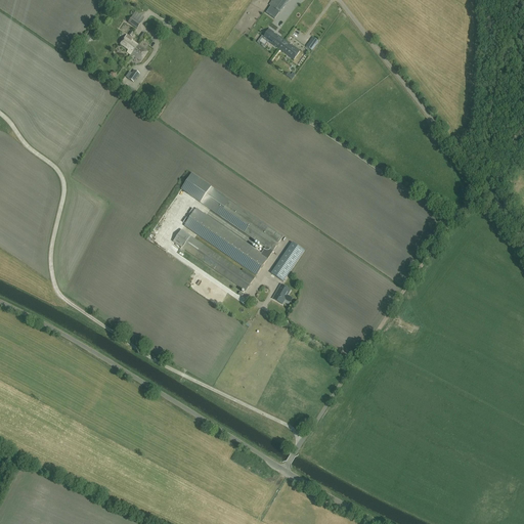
[(279,12),(289,0),(272,0),(269,5),(279,12)]
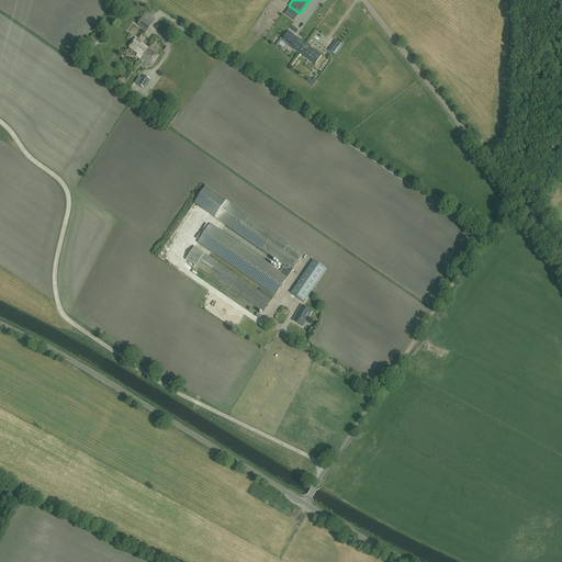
[(147,31),(150,25),(142,19),(137,24),(147,31)]
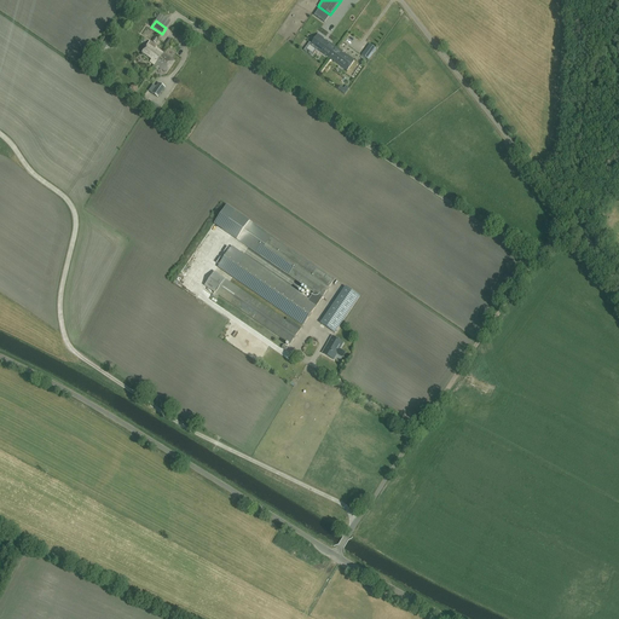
[(324,39),(318,35),(311,45),(347,70),(354,61),(345,53),(343,55),(341,53),(342,52),(327,40),(325,42),(323,40),(324,39)]
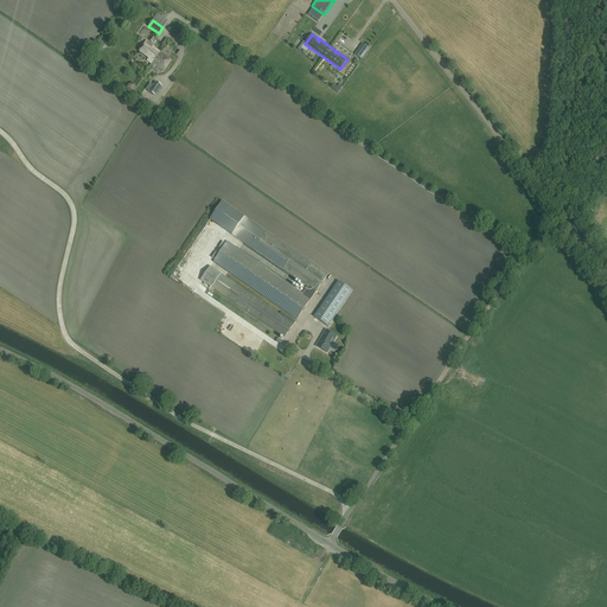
[(159,68),(163,71),(171,59),(152,46),(153,45),(146,40),(139,51),(148,58),(147,61),(158,69),(159,68)]
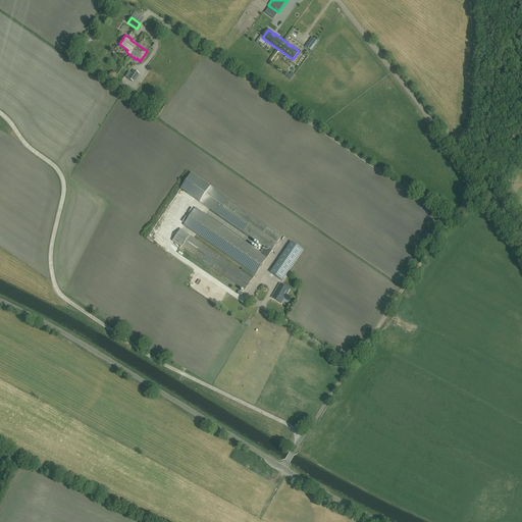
[(133,82),(139,73),(134,70),(127,79),(133,82)]
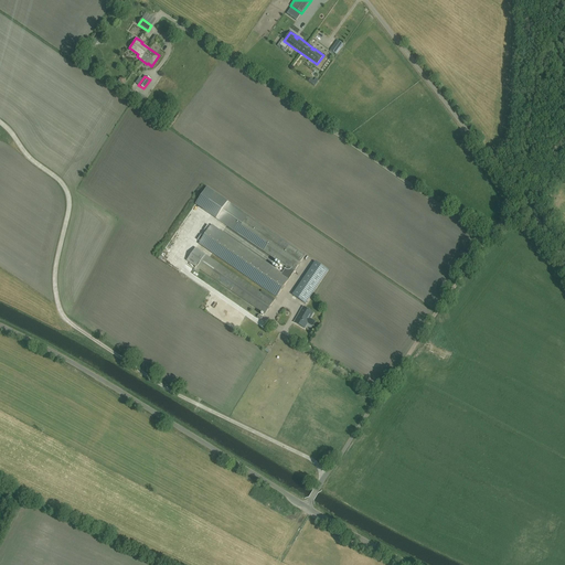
[(199,244),(277,297),(306,255),(248,216),(214,192),(202,210),(237,233),(277,260),(285,266),(287,267),(283,274),(212,225),(199,244)]
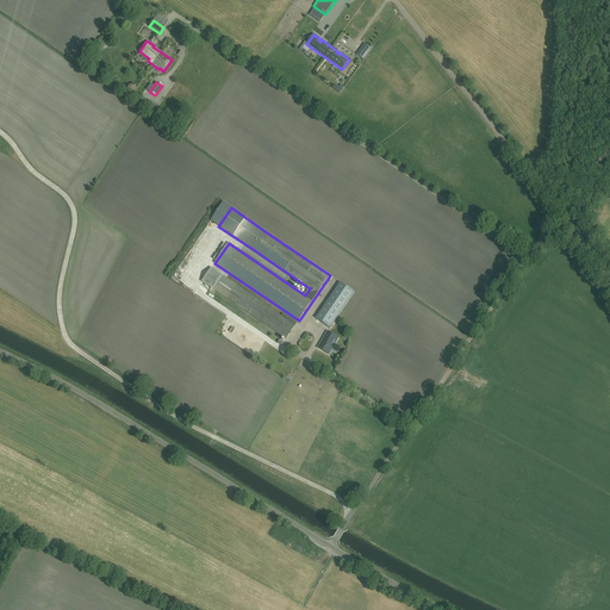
[(216,291),(286,340),(297,323),(292,319),(290,322),(281,316),(211,268),(201,282),(211,288),(209,292),(213,294),(216,291)]
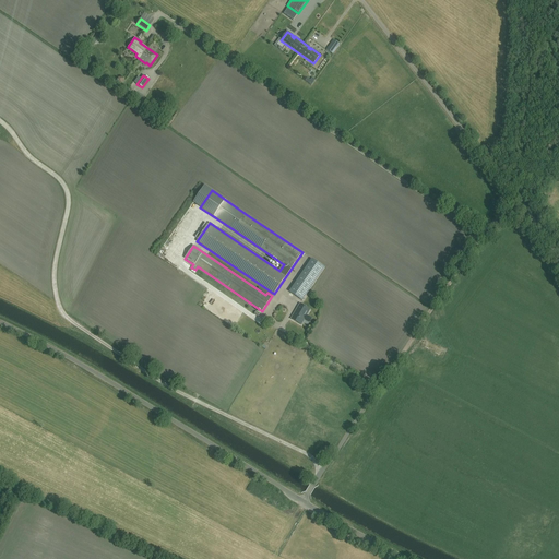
[(289,292),(301,299),(302,300),(325,268),(312,259),(289,292)]
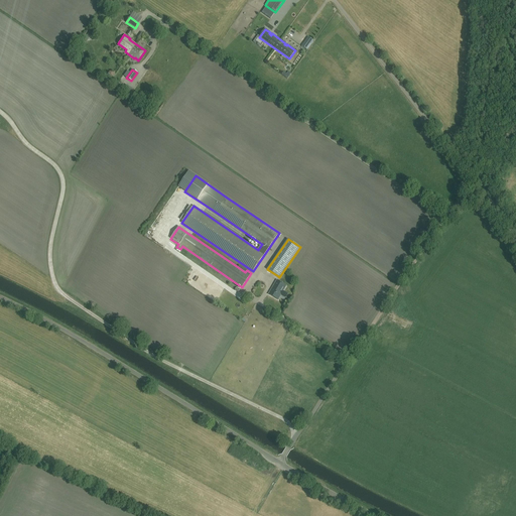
[(286,286),(277,280),(268,294),(278,300),(286,286)]
